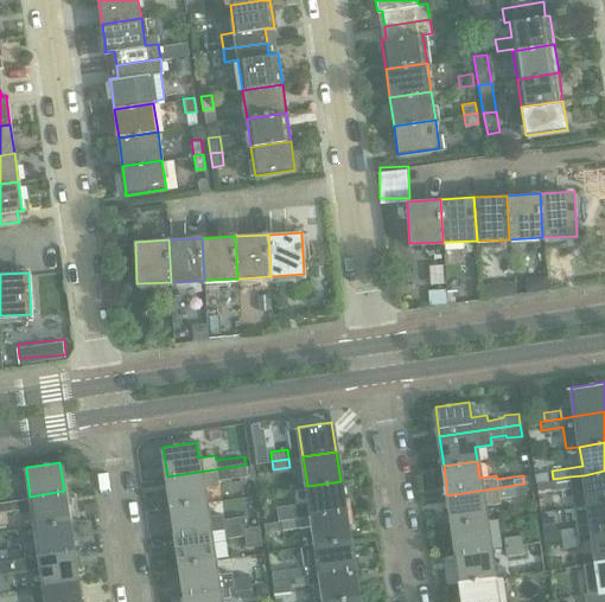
[(246,465),(167,476),(171,506),(204,501),(202,486),(220,484),(218,478),(247,474),(246,465)]
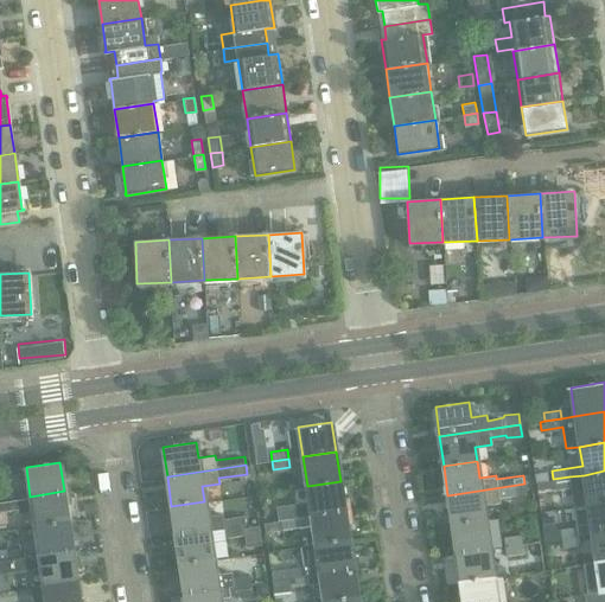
[(604,471),(584,475),(587,504),(604,500),(604,471)]
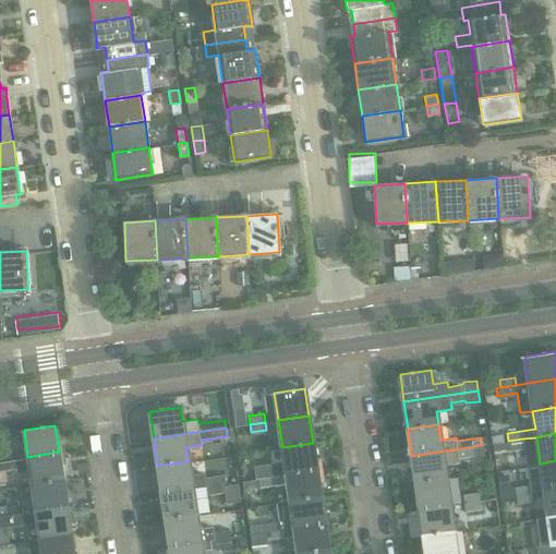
[(523,438),(508,441),(509,449),(524,447),(523,438)]
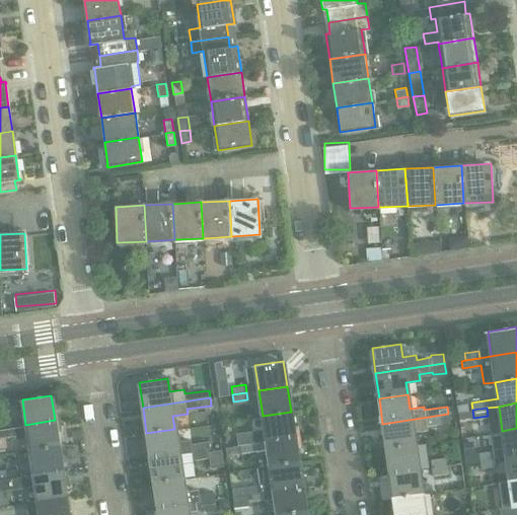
[(239,444),(294,436),(291,412),(263,416),(264,428),(235,432),(237,444),(239,444)]
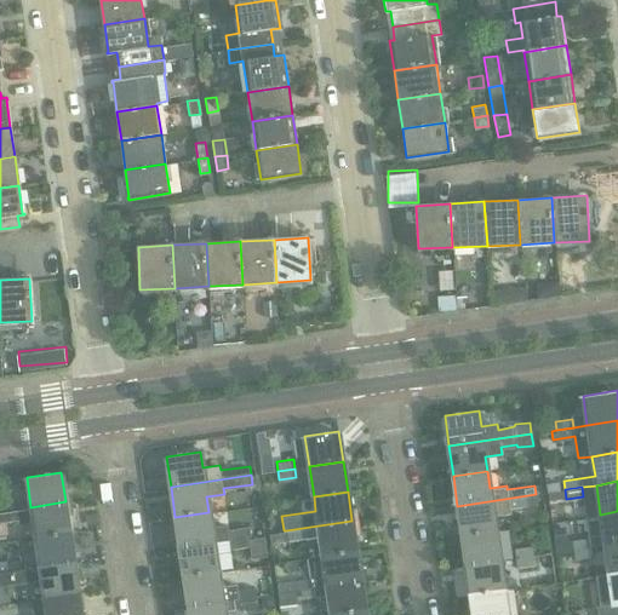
[(537,504),(536,494),(457,506),(462,535),(496,530),(495,515),(510,513),(509,509),(537,504)]
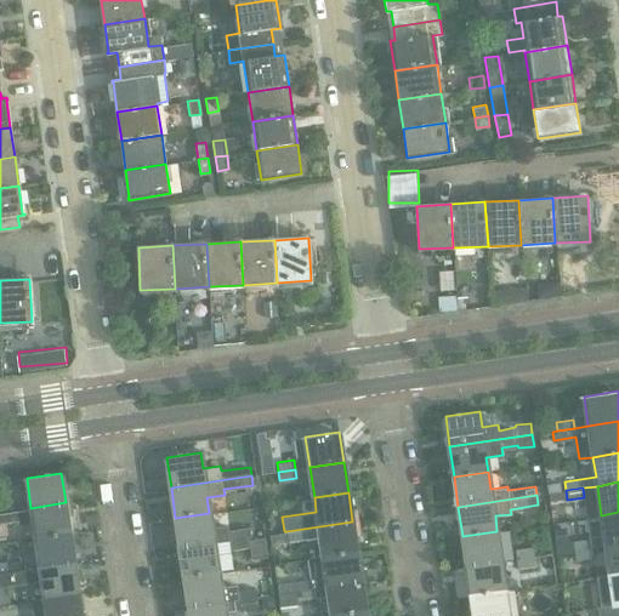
[(0,513),(17,511),(16,501),(0,503),(0,513)]
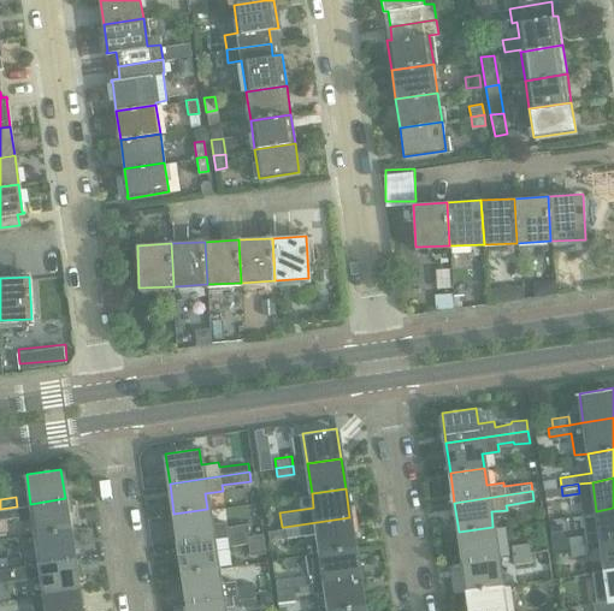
[(17,506),(0,509),(1,518),(18,516),(19,521),(33,518),(35,534),(69,528),(65,498),(30,504),(17,506)]
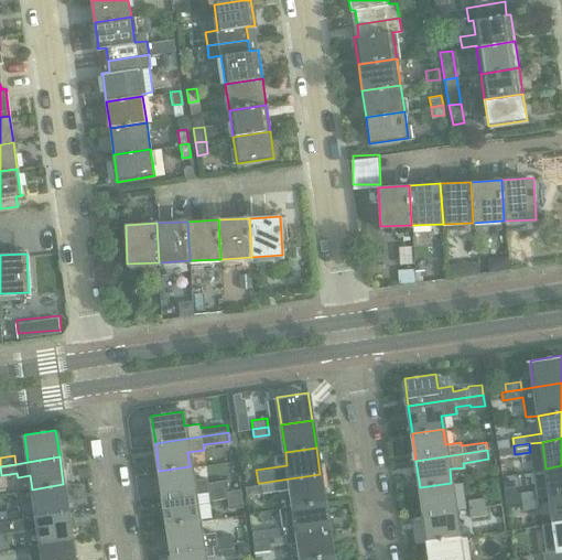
[(561,493),(561,465),(546,469),(550,495),(561,493)]
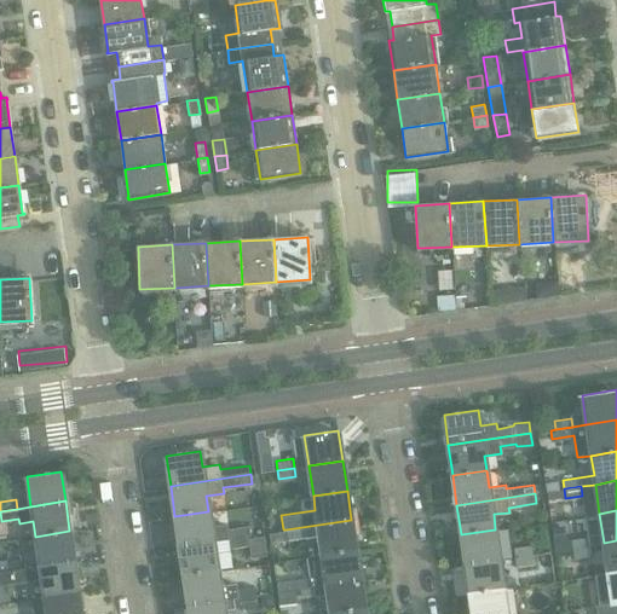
[(208,511),(174,516),(179,545),(213,540),(208,511)]
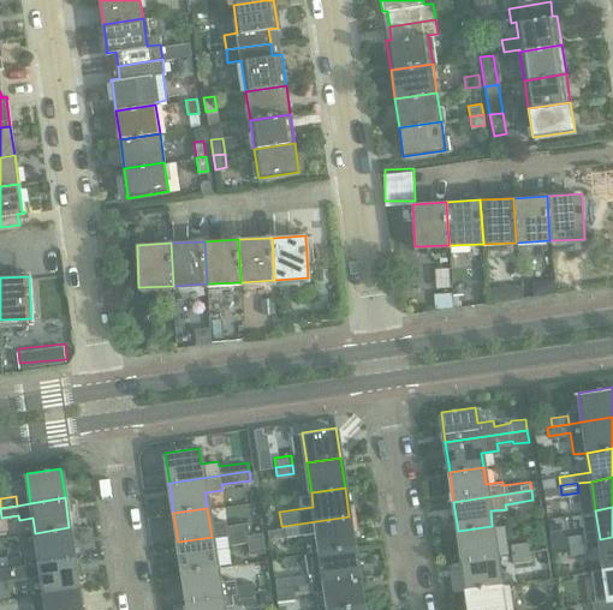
[(316,531),(320,550),(353,545),(349,516),(284,526),(285,536),(316,531)]
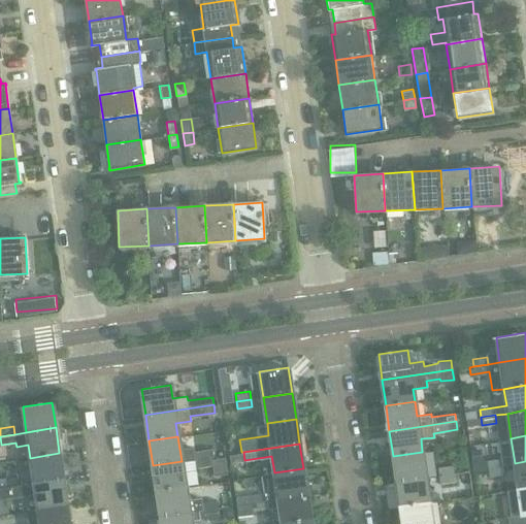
[(194,451),(195,459),(210,457),(208,449),(194,451)]
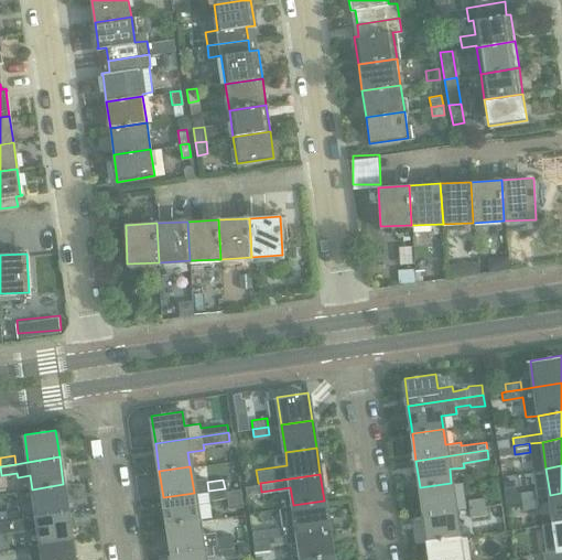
[(451,483),(420,487),(424,514),(455,509),(451,483)]
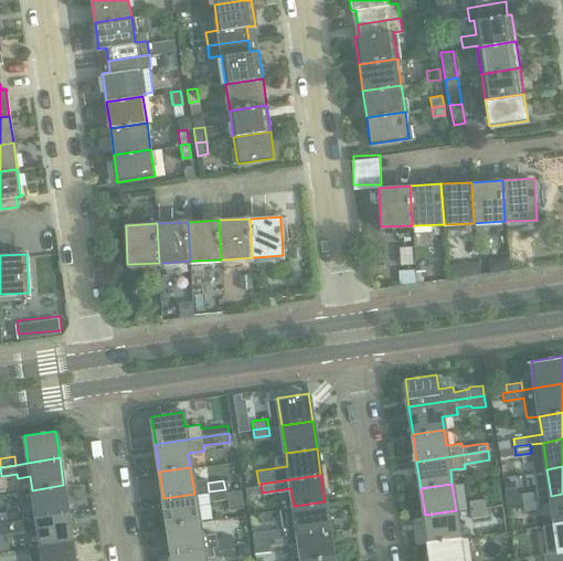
[(21,504),(23,519),(67,512),(63,485),(32,490),(34,503),(21,504)]
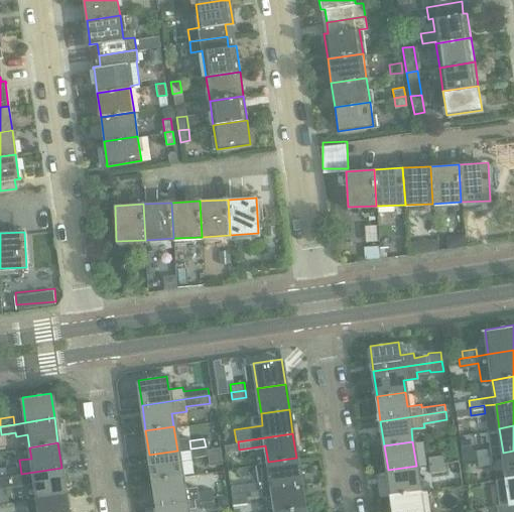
[(206,446),(190,449),(191,457),(207,454),(206,446)]
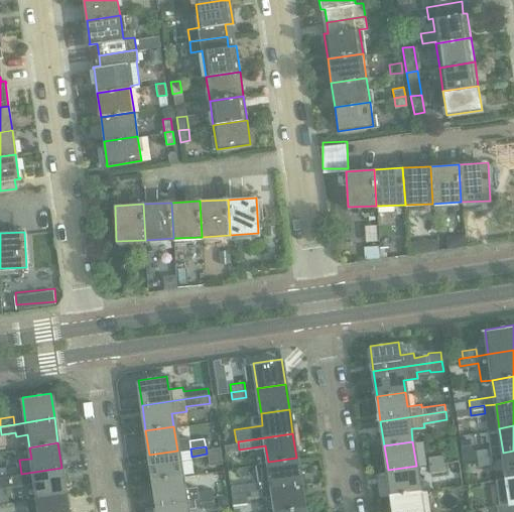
[(475,450),(477,457),(491,455),(490,448),(475,450)]
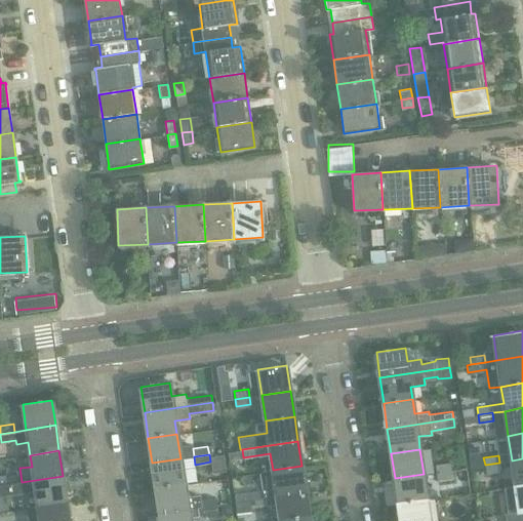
[(184,483),(180,458),(152,463),(155,487),(184,483)]
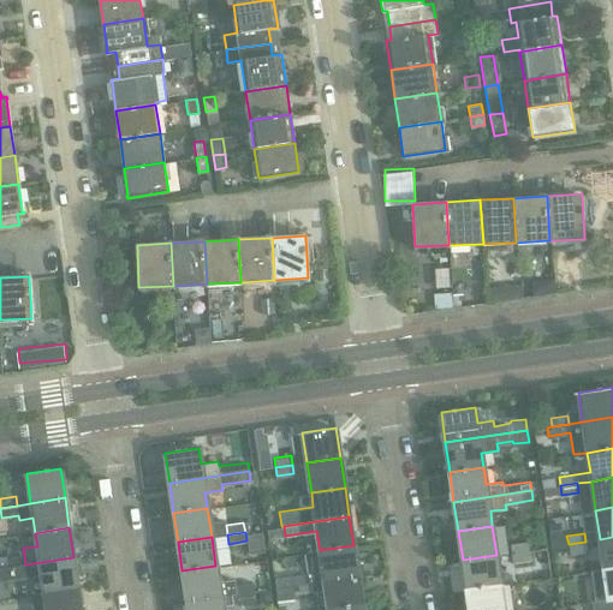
[(612,567),(612,537),(600,539),(605,569),(612,567)]
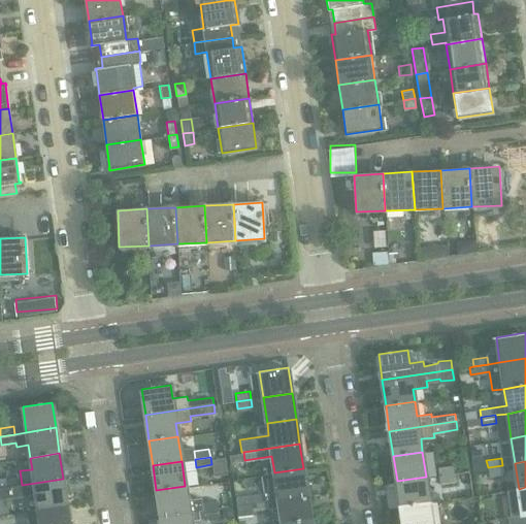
[(438,466),(439,475),(453,472),(452,464),(438,466)]
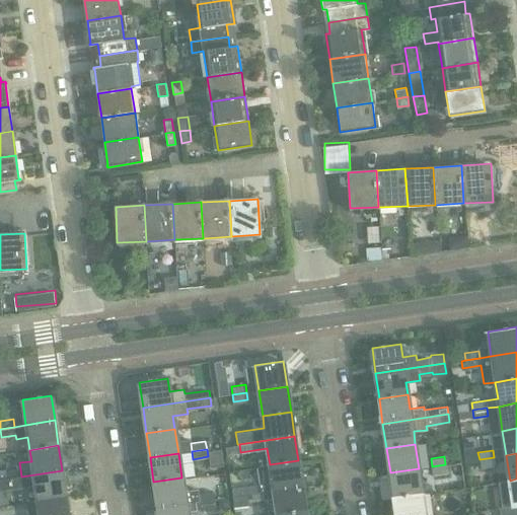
[(494,457),(479,459),(481,467),(496,465),(494,457)]
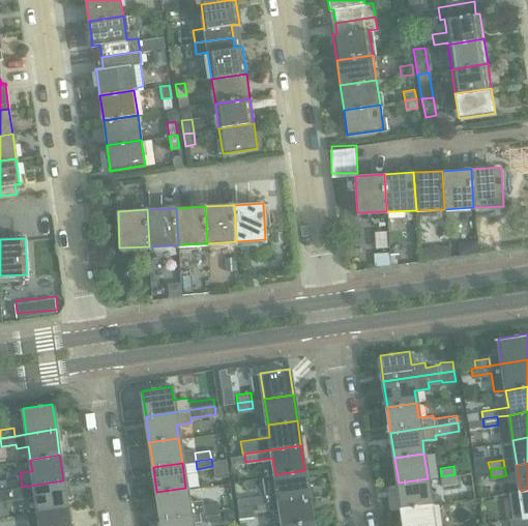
[(304,470),(275,474),(277,492),(253,496),(254,503),(309,495),(304,470)]
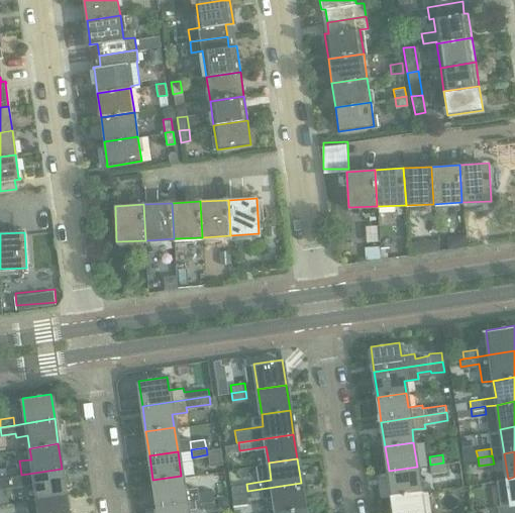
[(443,463),(430,465),(431,472),(444,470),(443,463)]
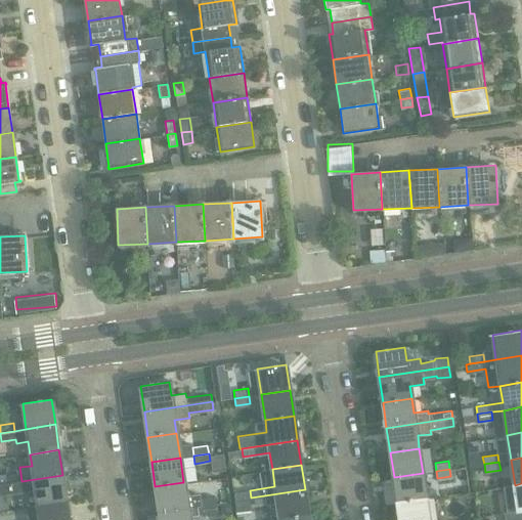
[(394,477),(397,503),(426,497),(423,473),(394,477)]
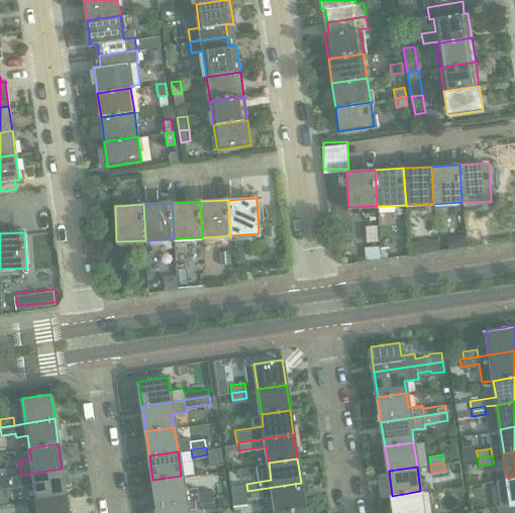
[(0,487),(34,483),(36,497),(65,493),(62,469),(21,475),(0,478),(0,487)]
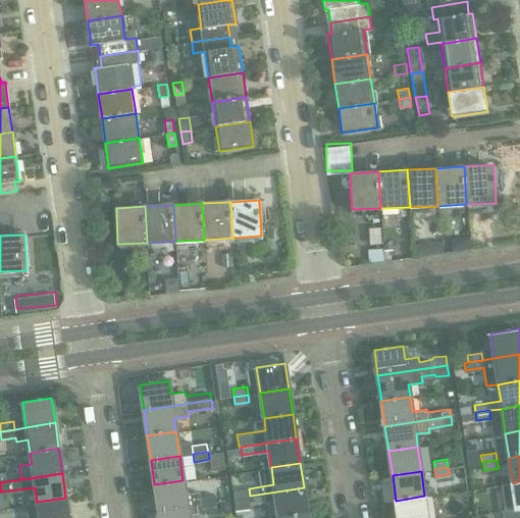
[(154,484),(158,510),(187,506),(201,504),(199,491),(185,494),(183,480),(154,484)]
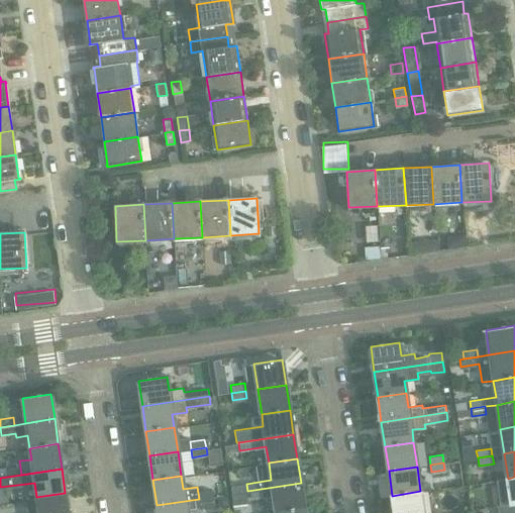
[(497,505),(497,512),(514,512),(514,477),(508,479),(511,503),(497,505)]
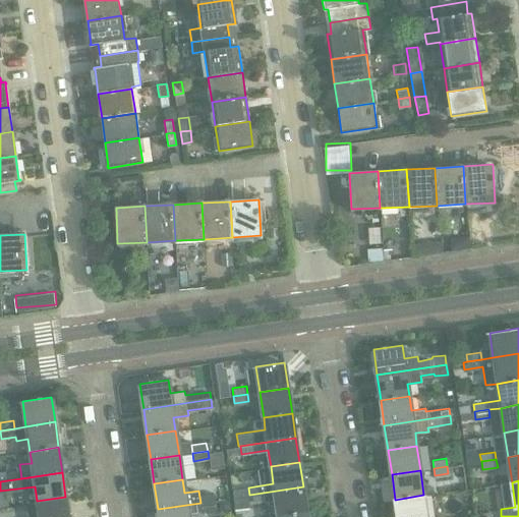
[(303,486),(249,495),(250,504),(276,500),(278,516),(306,512),(303,486)]
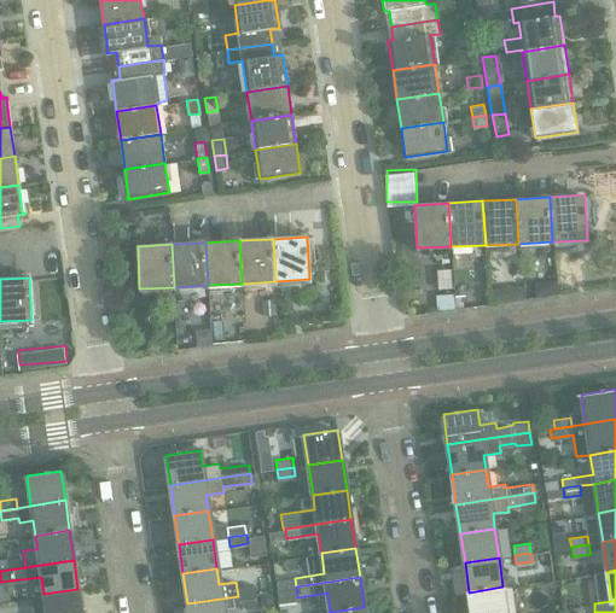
[(506,612),(503,587),(469,593),(471,612),(506,612)]
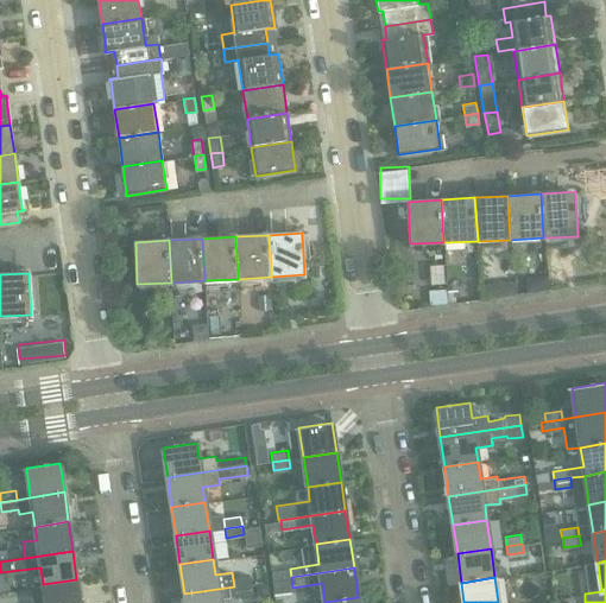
[(80,602),(76,579),(43,584),(45,602),(80,602)]
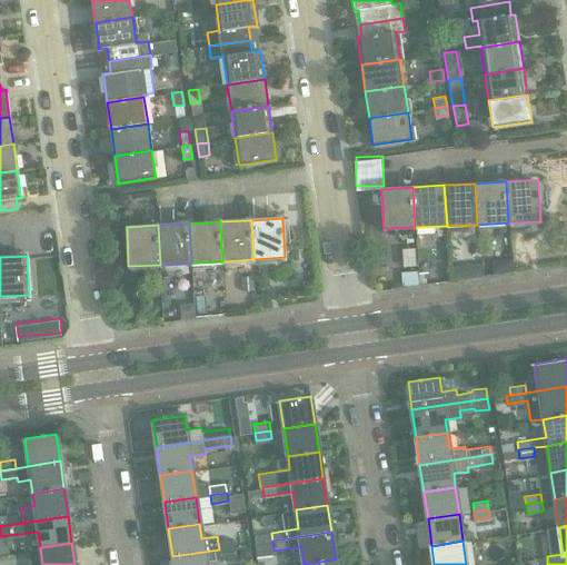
[(219,549),(220,557),(235,555),(234,547),(219,549)]
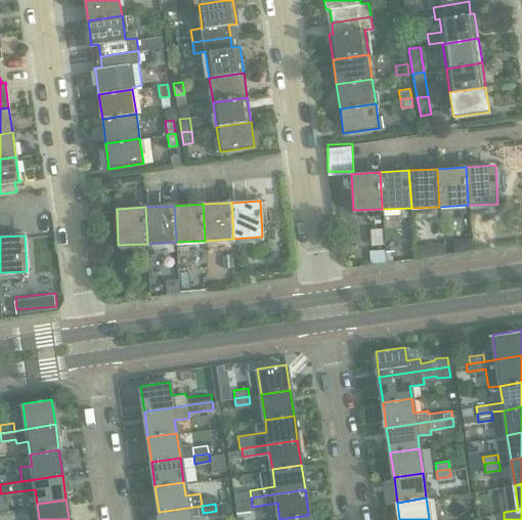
[(188,519),(187,508),(159,512),(160,519),(188,519)]
